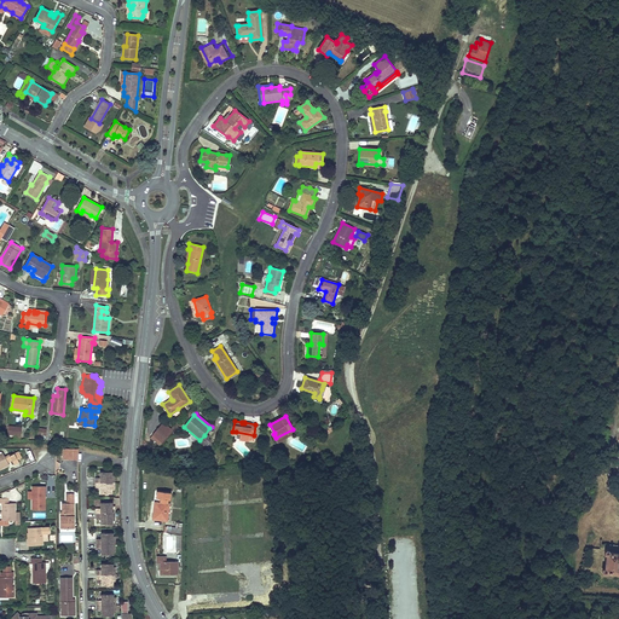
[(172,432),(171,431),(163,423),(154,435),(163,443),(165,440),(172,432)]
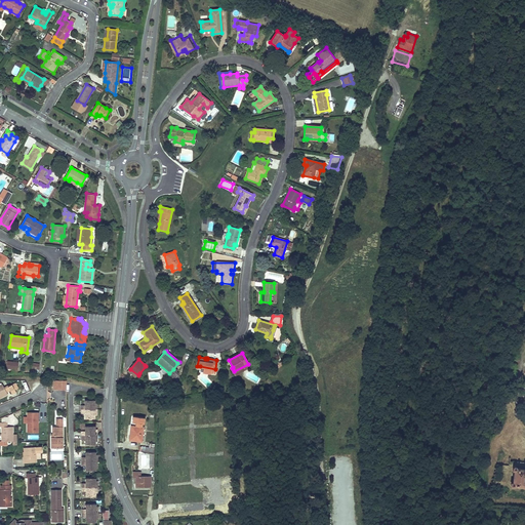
[(138,375),(130,369),(128,371),(135,378),(138,375)]
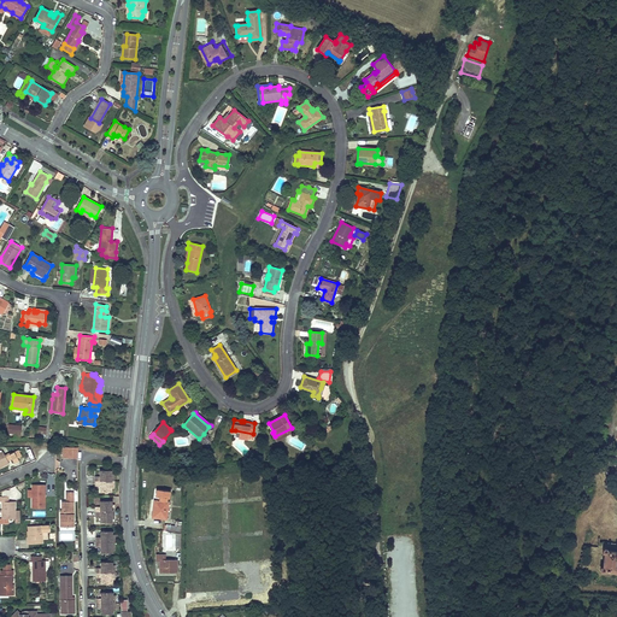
[(68,458),(77,458),(77,447),(66,447),(68,458)]
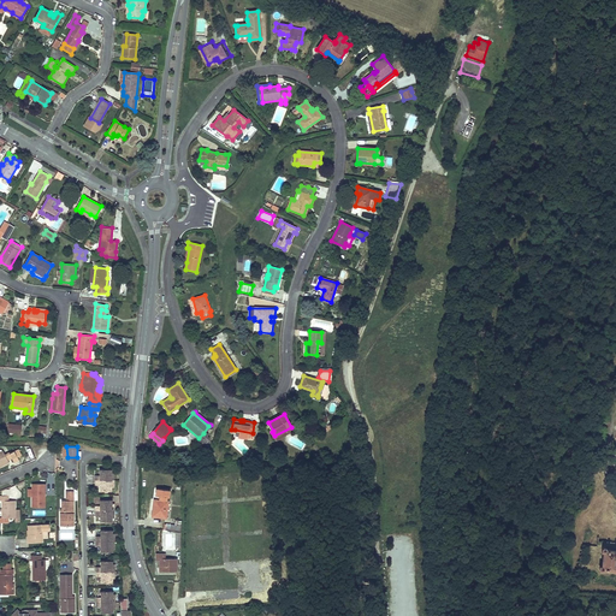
[(12,452),(9,455),(11,458),(13,463),(17,461),(16,458),(19,456),(16,451),(12,452)]
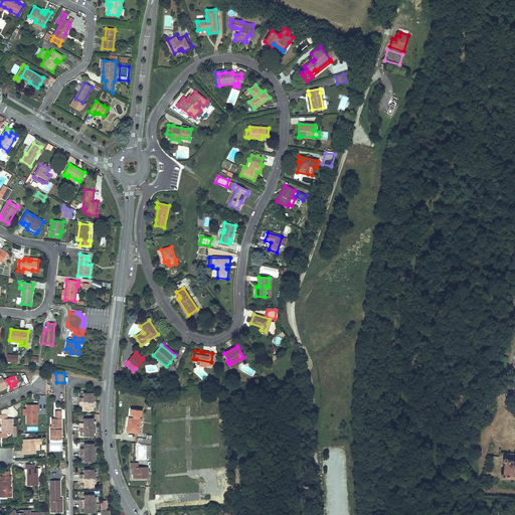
[(93,396),(93,393),(82,393),(82,398),(79,398),(79,402),(79,406),(83,406),(83,411),(93,411),(93,408),(93,402),(93,396)]
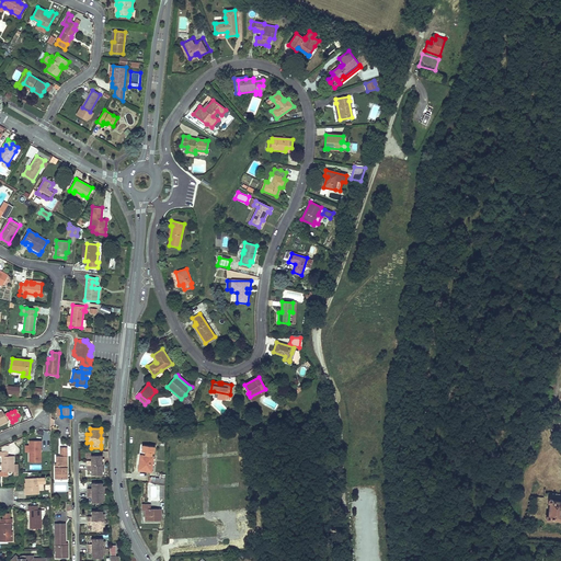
[(29,453),(29,462),(41,462),(41,459),(41,441),(29,441),(29,445),(29,453)]
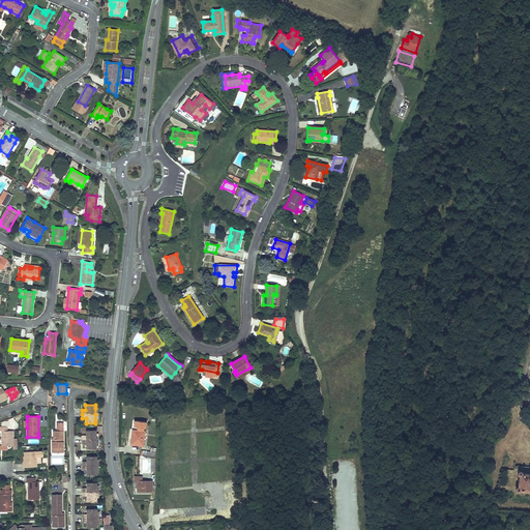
[(138,431),(136,431),(136,434),(134,434),(133,438),(131,438),(131,444),(143,446),(145,432),(143,432),(144,428),(145,428),(146,422),(135,420),(135,427),(138,427),(138,431)]
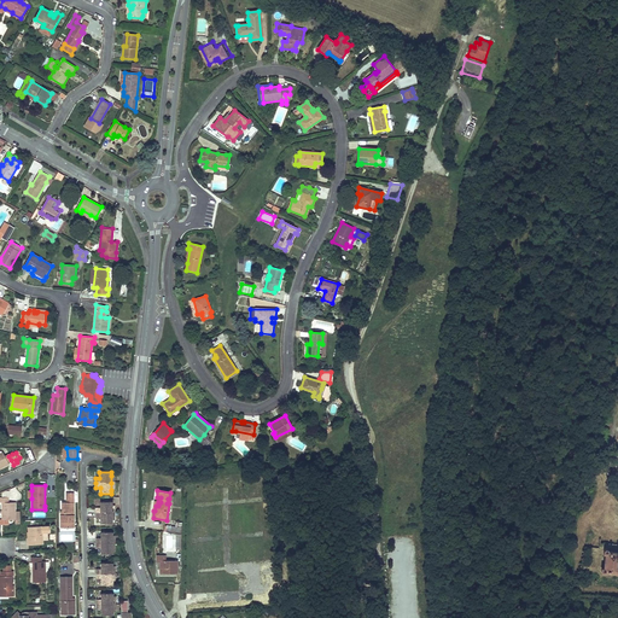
[(62,516),(62,528),(69,528),(69,522),(74,523),(74,493),(66,493),(66,502),(63,502),(63,511),(64,511),(65,512),(65,516),(62,516)]
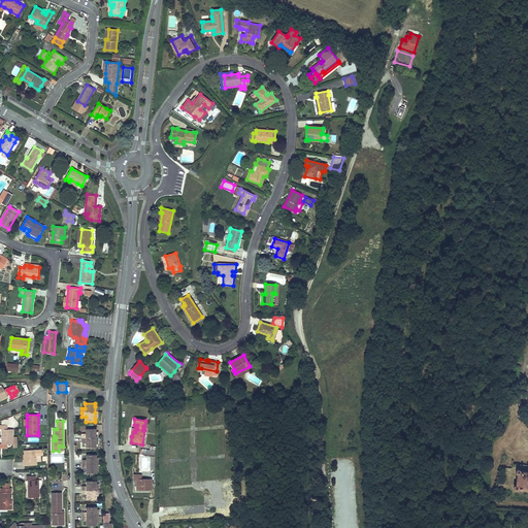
[(0,429),(2,429),(2,444),(0,443),(0,448),(7,448),(7,443),(12,443),(12,436),(12,429),(6,429),(6,426),(0,425),(0,429)]
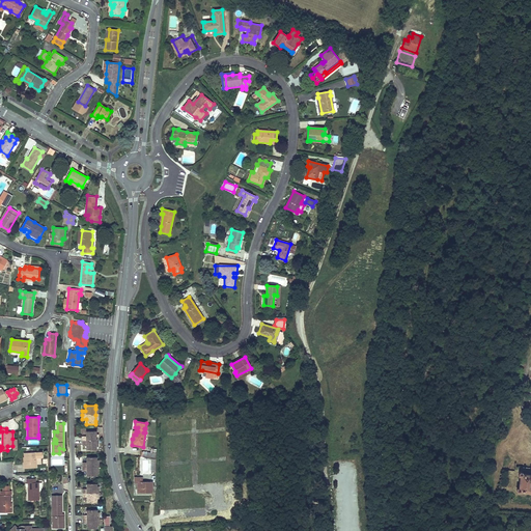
[(82,438),(82,441),(95,441),(95,435),(95,431),(86,432),(86,438),(82,438)]
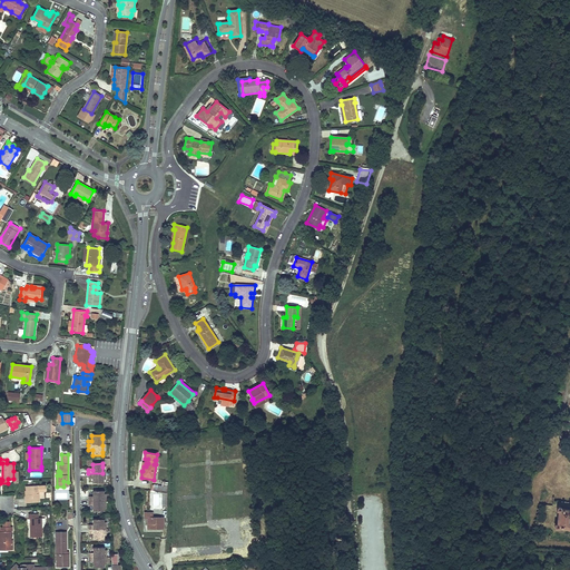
[(102,473),(88,473),(88,479),(92,478),(92,483),(102,483),(102,480),(102,473)]
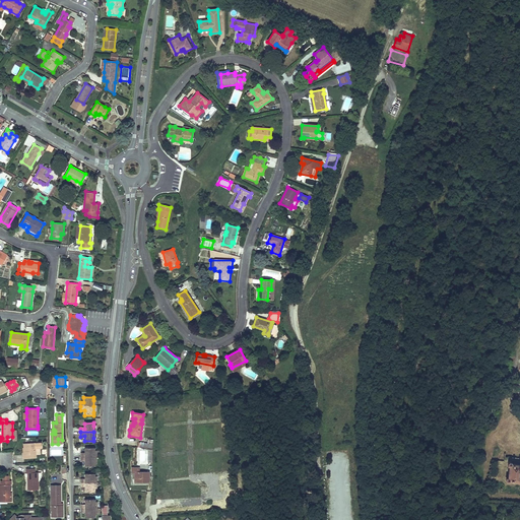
[(139,447),(152,448),(153,440),(148,439),(147,443),(140,442),(139,447)]
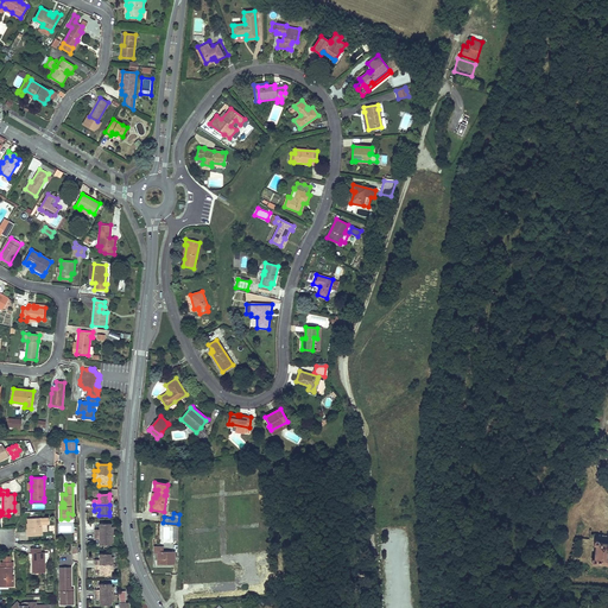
[(29,537),(43,536),(42,524),(49,524),(48,518),(29,519),(30,532),(29,532),(29,537)]
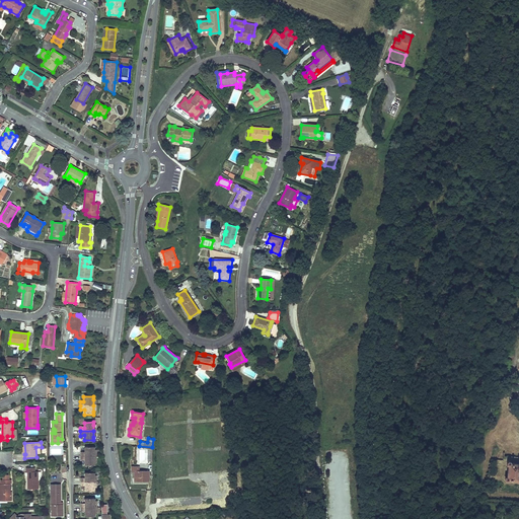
[(93,450),(93,447),(84,448),(84,453),(80,453),(80,457),(80,461),(84,460),(84,465),(94,465),(94,462),(94,456),(93,450)]
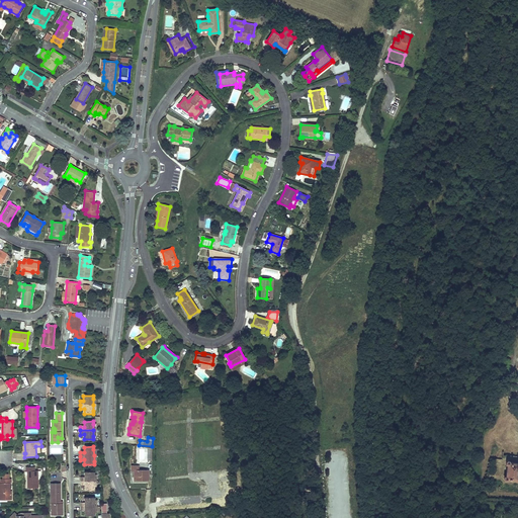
[(505,478),(517,479),(517,459),(507,458),(505,478)]
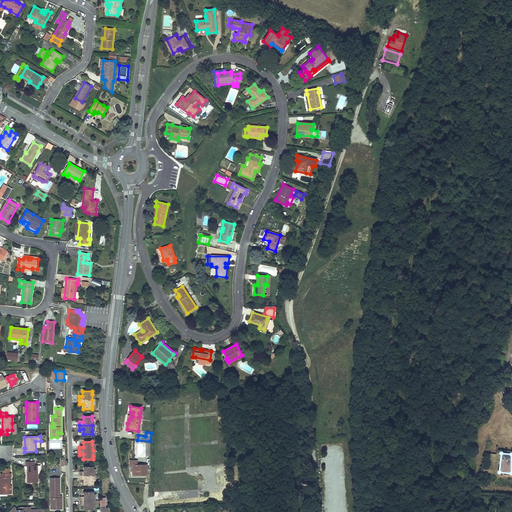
[(133,474),(146,474),(146,465),(137,465),(137,460),(130,460),(130,465),(133,465),(133,474)]
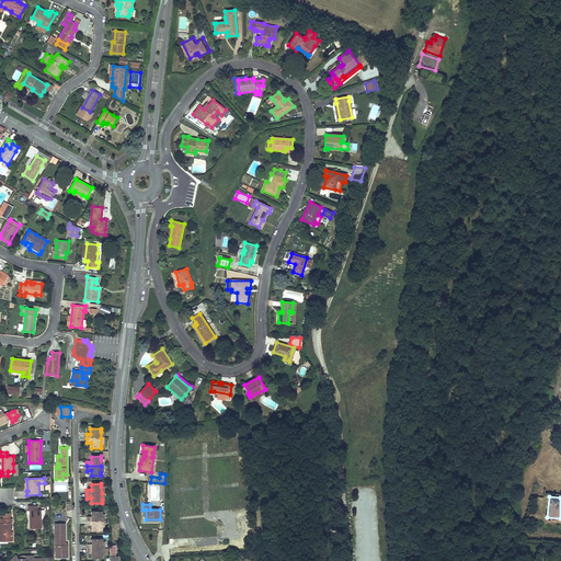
[(29,506),(29,511),(30,511),(30,529),(42,529),(42,510),(38,510),(38,506),(29,506)]
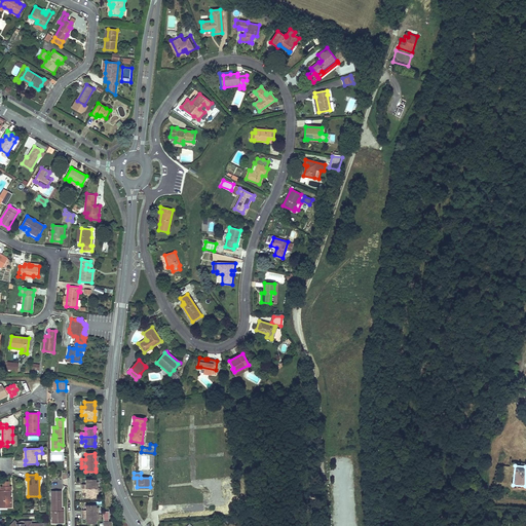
[(96,483),(96,480),(85,480),(85,485),(82,485),(82,489),(82,493),(86,493),(86,498),(96,498),(96,495),(96,489),(96,483)]
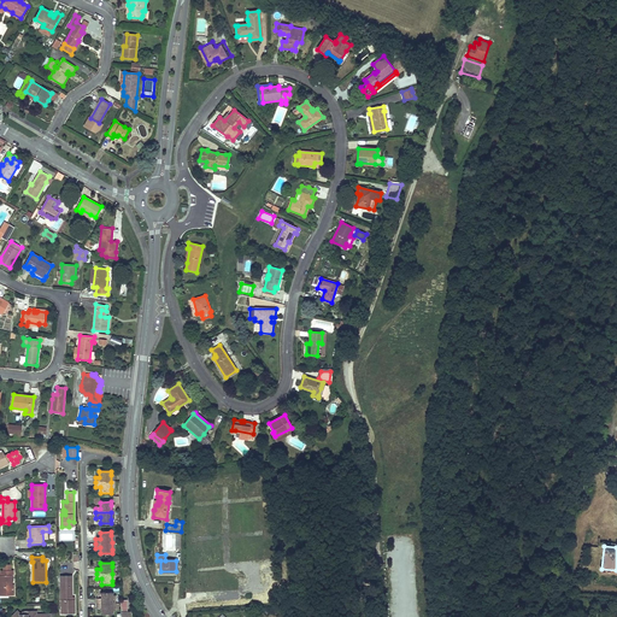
[(0,593),(7,594),(7,595),(13,595),(13,588),(12,588),(11,576),(13,576),(12,571),(10,571),(3,571),(0,570),(0,593)]
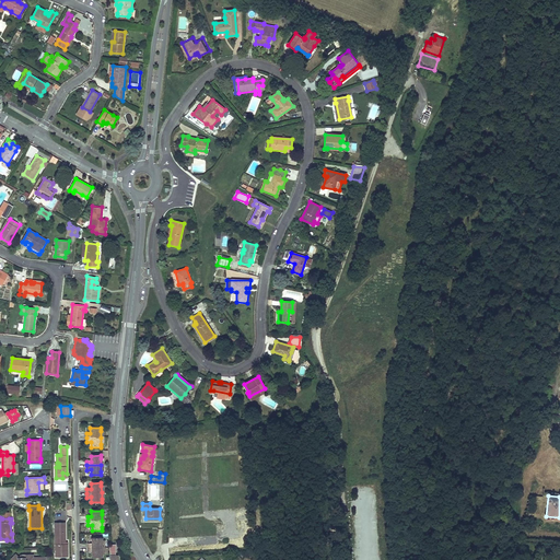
[(65,544),(65,523),(55,523),(56,557),(68,557),(68,544),(65,544)]
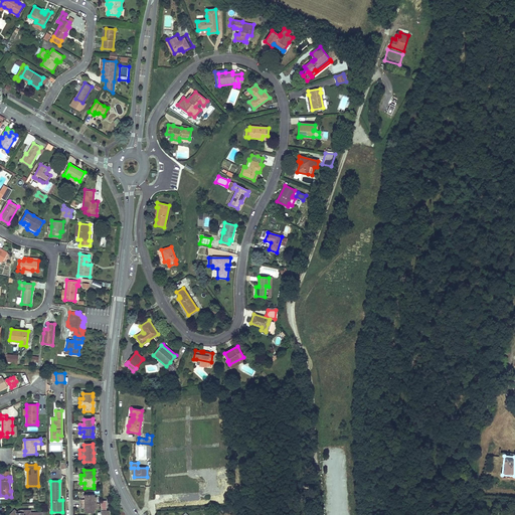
[(94,498),(94,496),(84,496),(84,501),(80,501),(80,505),(80,509),(84,509),(84,513),(94,513),(94,510),(94,505),(94,498)]
